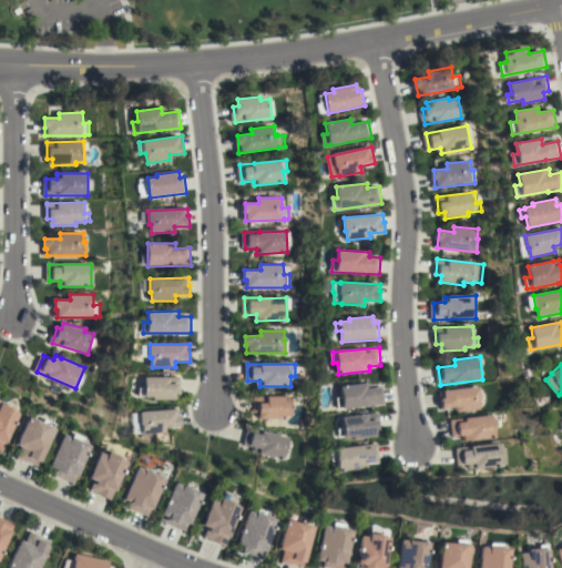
[(183,377),(183,393),(177,393),(177,399),(155,401),(155,397),(146,397),(146,396),(141,396),(141,388),(145,388),(145,377),(183,377)]
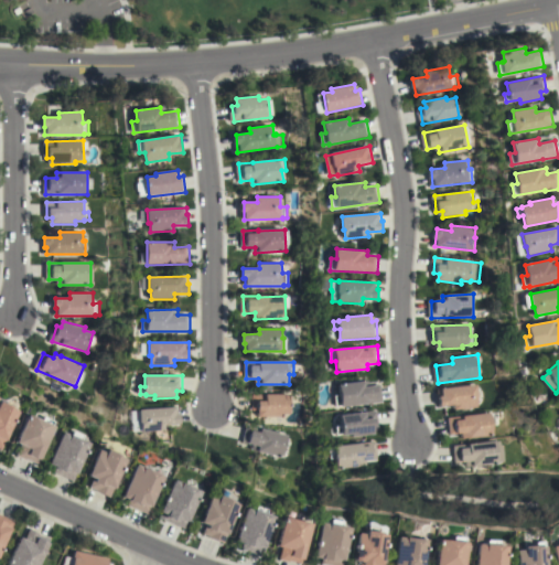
[(372,381),(372,385),(383,384),(385,402),(337,407),(336,395),(341,395),(340,384),(372,381)]
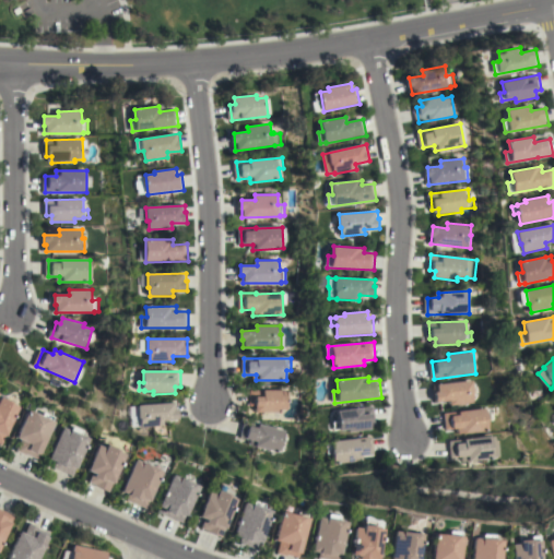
[(452,401),(437,402),(435,385),(474,381),(475,393),(474,394),(475,403),(452,405),(452,401)]
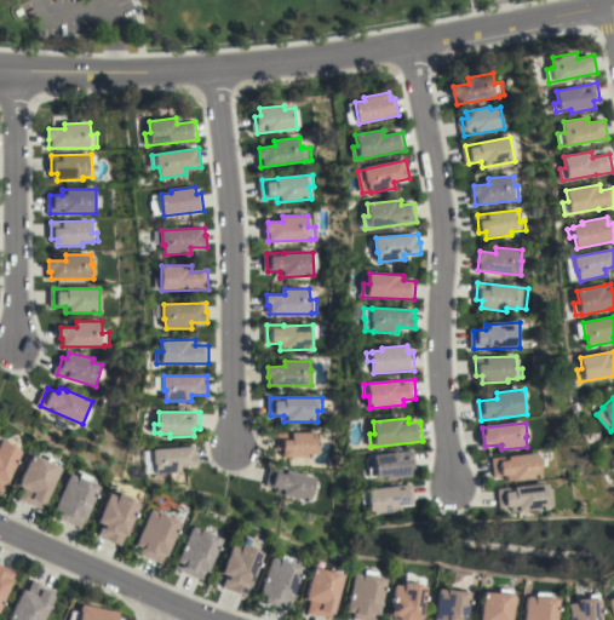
[(321,432),(321,454),(311,454),(311,458),(286,458),(286,451),(280,451),(280,432),(321,432)]
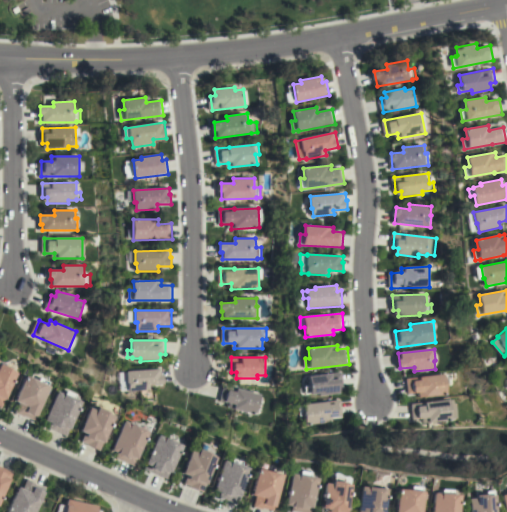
[(4,408),(0,406),(0,366),(1,367),(2,364),(13,369),(13,370),(19,373),(4,408)]
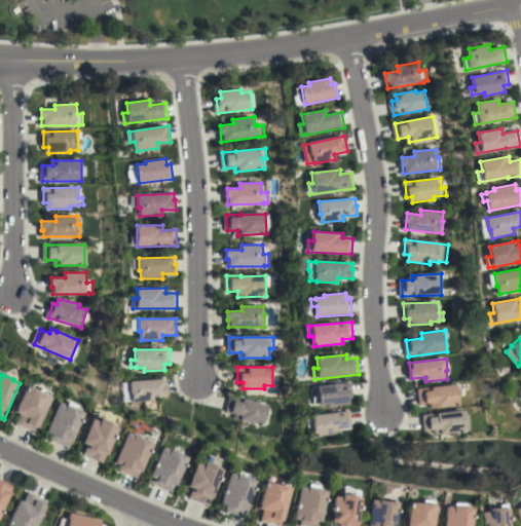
[(168,378),(168,385),(170,385),(170,395),(155,396),(156,401),(135,403),(134,393),(133,393),(132,381),(168,378)]
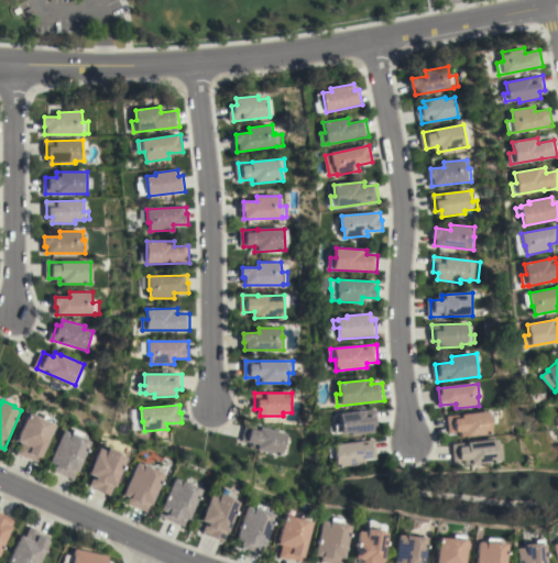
[(379,409),(381,426),(375,426),(375,432),(353,435),(353,432),(345,433),(345,432),(339,433),(338,426),(343,424),(341,414),(379,409)]
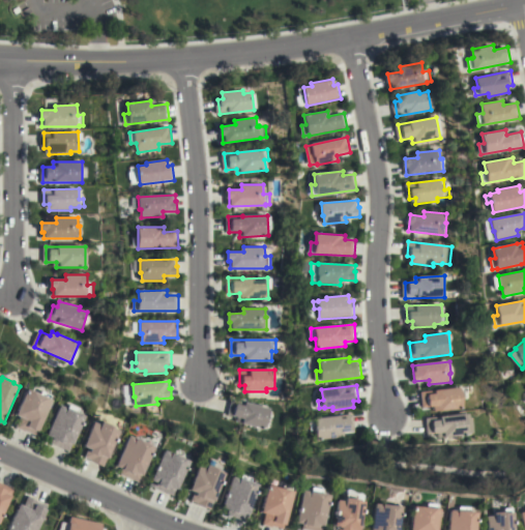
[(467,387),(468,398),(464,399),(465,409),(436,412),(436,407),(425,408),(423,391),(467,387)]
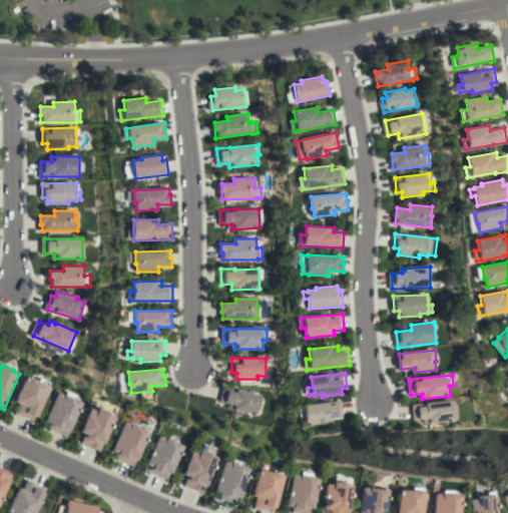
[(37,422),(26,417),(26,418),(17,414),(21,404),(16,402),(27,377),(40,383),(42,379),(51,383),(49,387),(52,388),(37,422)]
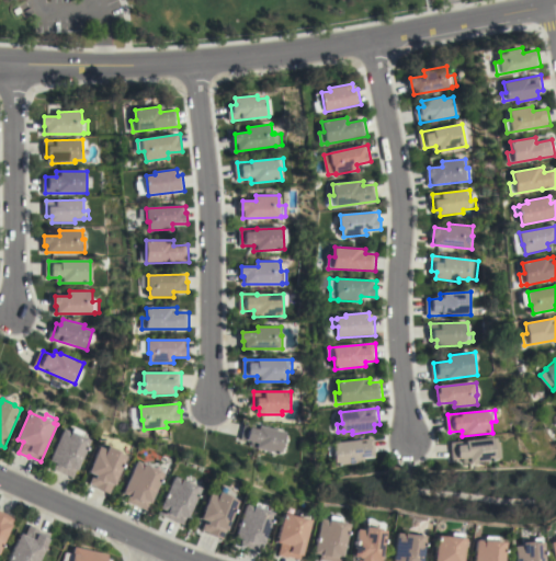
[(288,433),(283,454),(253,447),(254,442),(244,439),(248,423),(288,433)]
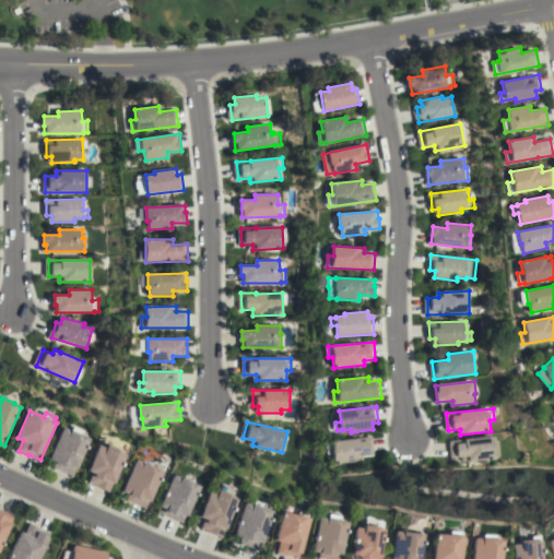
[(75,476),(56,467),(58,462),(51,460),(66,427),(73,431),(75,427),(85,431),(84,436),(92,439),(75,476)]
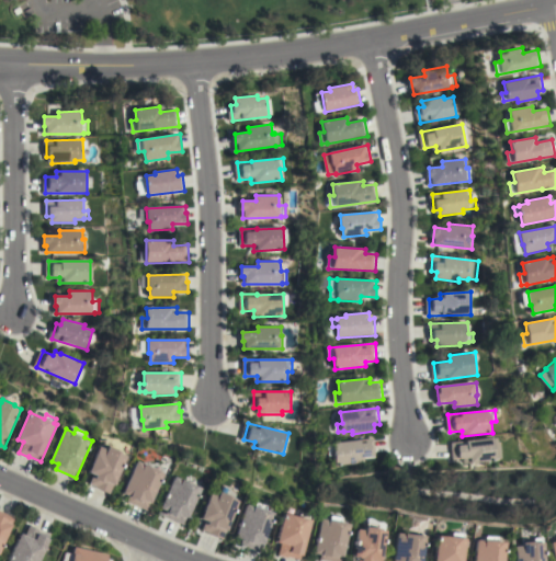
[(500,438),(501,442),(503,442),(506,458),(498,459),(498,460),(467,464),(467,458),(455,460),(454,443),(496,437),(496,438),(500,438)]
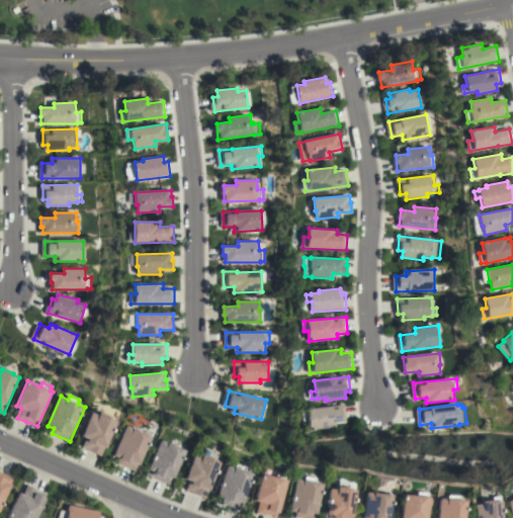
[(347,405),(349,420),(338,422),(339,426),(312,430),(311,420),(306,421),(305,411),(347,405)]
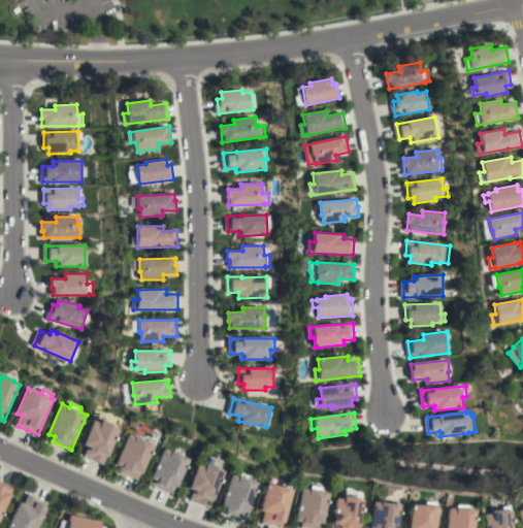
[(106,465),(92,459),(93,458),(87,455),(90,448),(85,444),(96,420),(102,423),(104,420),(116,425),(115,427),(122,430),(106,465)]
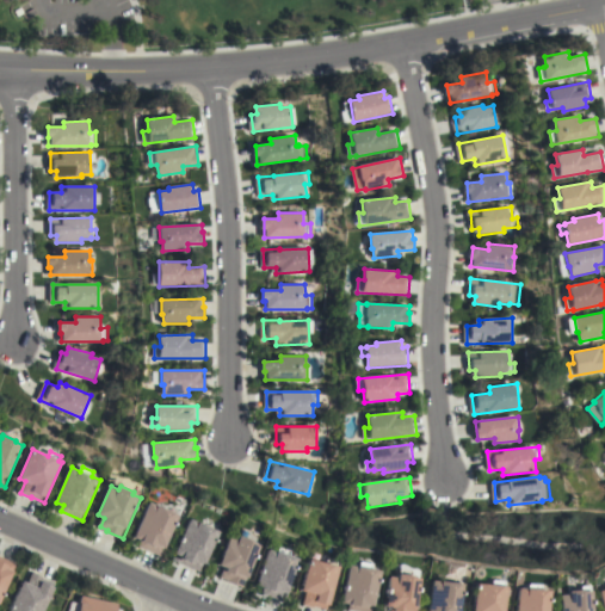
[(162,556),(141,545),(143,541),(135,537),(150,503),(180,516),(162,556)]
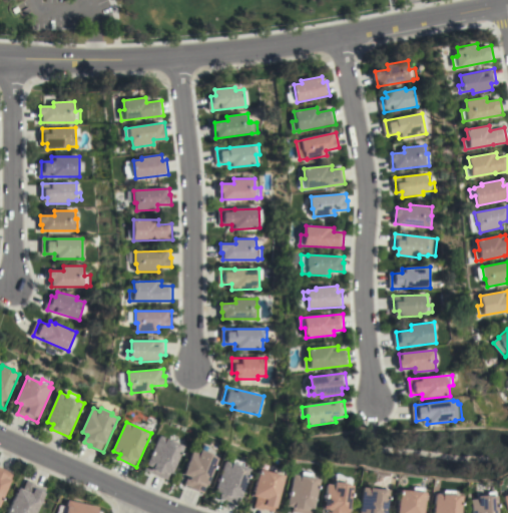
[(160,436),(185,447),(170,480),(153,473),(153,474),(145,471),(147,468),(153,470),(154,468),(148,465),(160,436)]
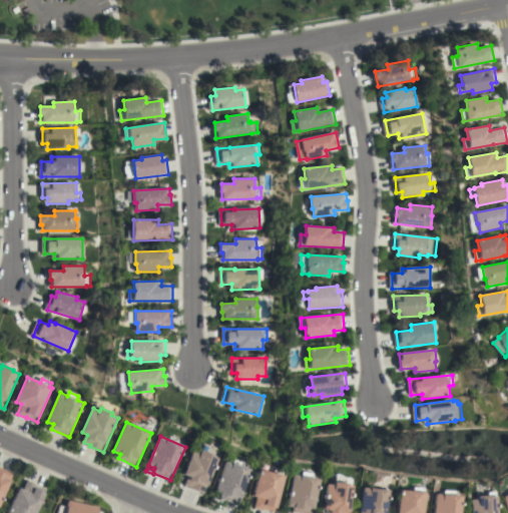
[(205,493),(192,488),(192,487),(186,485),(189,477),(184,475),(193,450),(200,453),(201,450),(212,454),(212,456),(218,458),(205,493)]
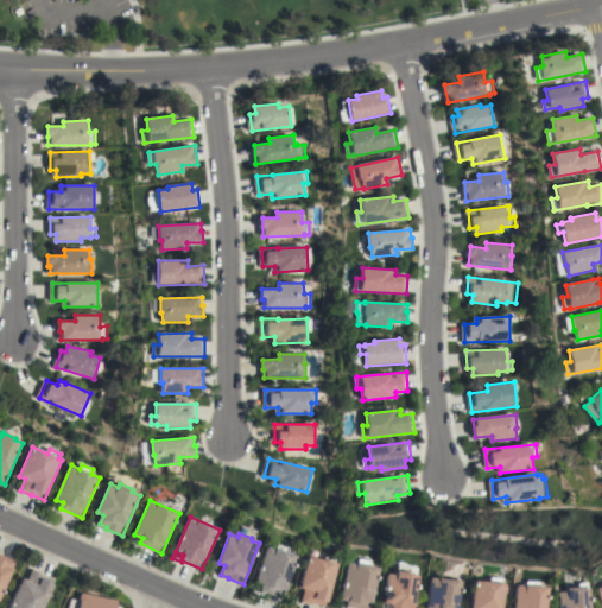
[(277,549),(278,545),(290,549),(289,553),(298,556),(284,597),(261,590),(264,584),(257,582),(267,546),(277,549)]
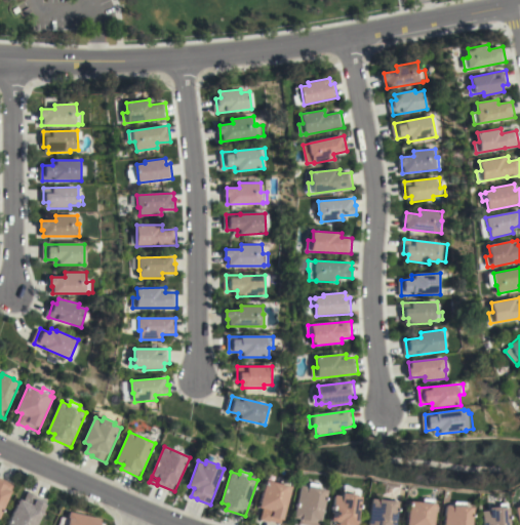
[(0,477),(15,484),(1,519),(0,518),(0,477)]
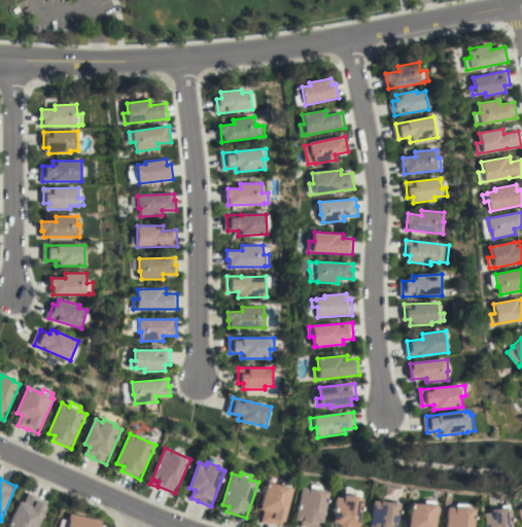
[(267,483),(293,489),(284,526),(273,523),(272,524),(263,522),(266,512),(259,510),(267,483)]
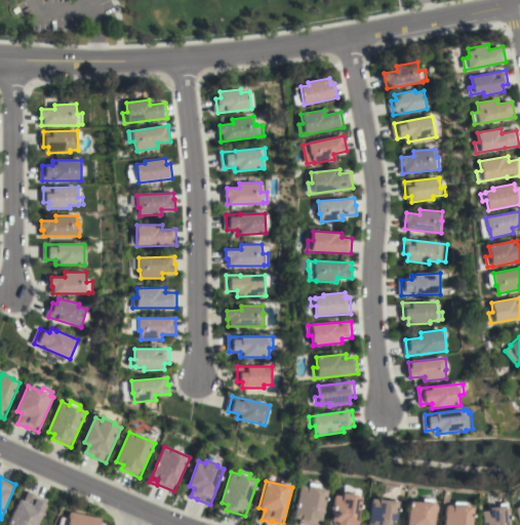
[(301,485),(309,487),(310,483),(320,485),(319,489),(327,491),(321,524),(306,524),(301,524),(302,519),(294,518),(301,485)]
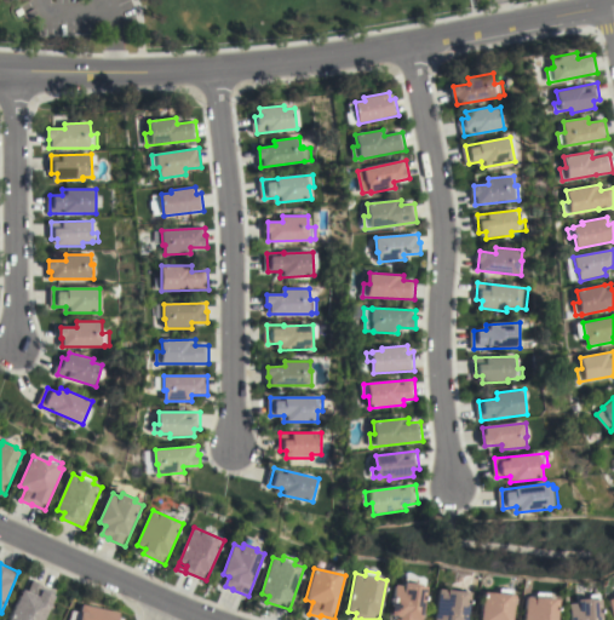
[(423,619),(397,619),(399,616),(392,616),(396,585),(405,586),(405,583),(406,583),(407,577),(419,579),(418,586),(428,587),(423,619)]
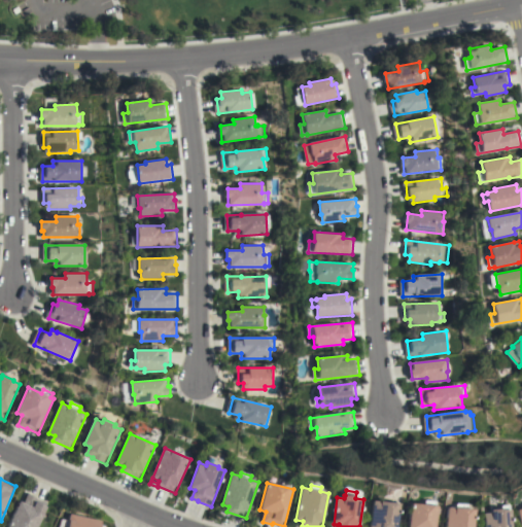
[(9,526),(21,501),(26,504),(30,493),(39,497),(39,498),(50,503),(39,526),(9,526)]
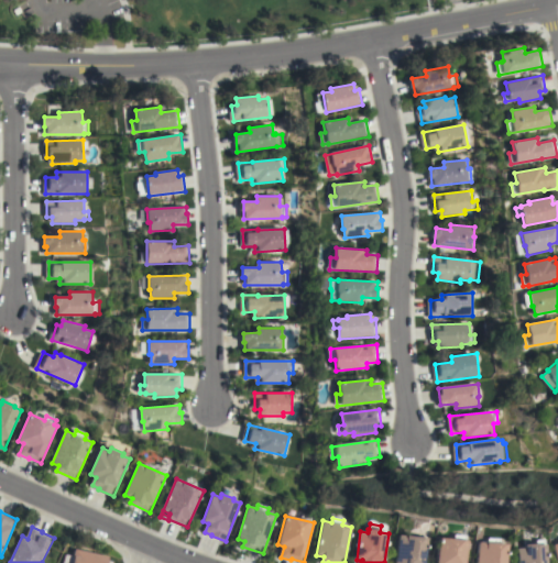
[(425,562),(396,562),(400,534),(428,538),(425,562)]
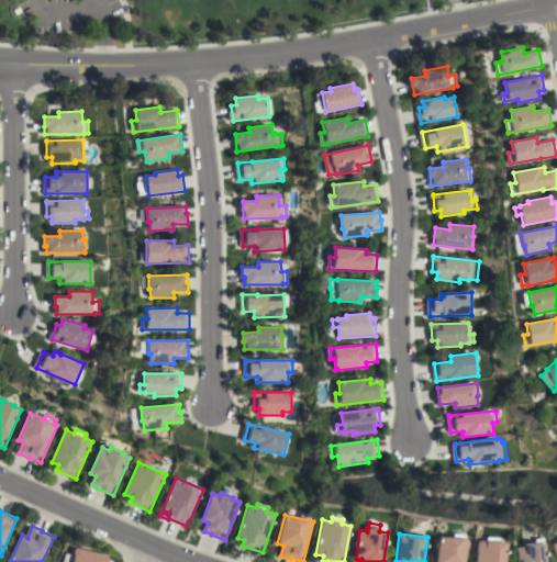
[(436,561),(438,538),(454,539),(454,534),(466,535),(465,540),(467,540),(464,561),(436,561)]
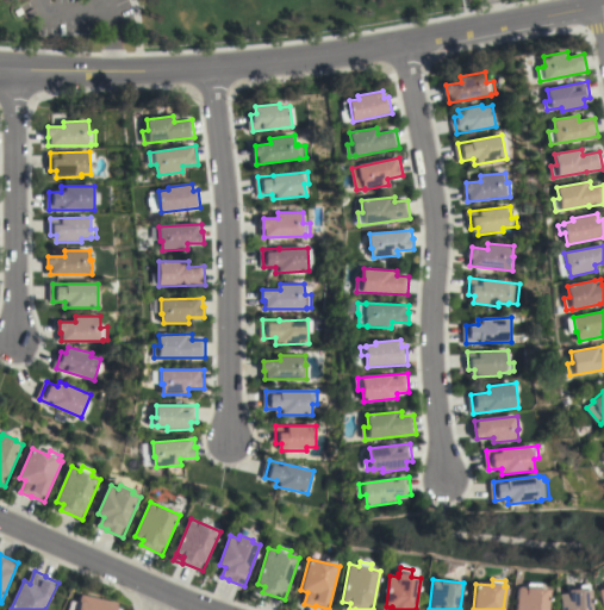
[(548,609),(516,609),(518,587),(528,589),(528,583),(541,584),(541,590),(550,590),(548,609)]
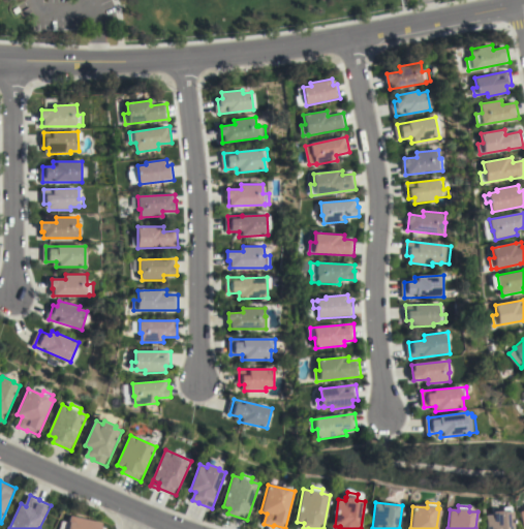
[(487,528),(486,516),(493,515),(493,511),(503,510),(503,507),(512,507),(512,511),(513,511),(514,528),(487,528)]
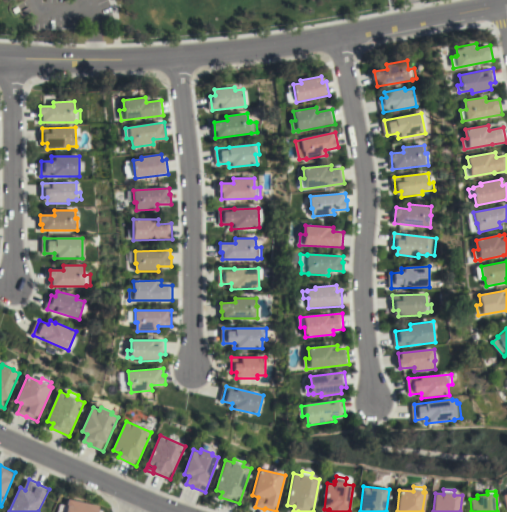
[(100,506),(98,511),(58,511),(60,504),(67,506),(68,499),(100,506)]
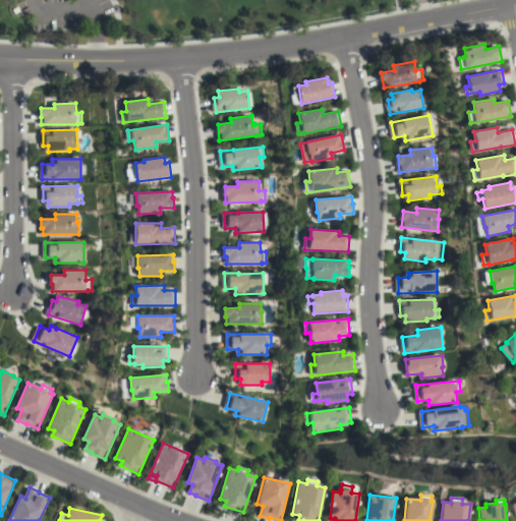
All buildings are outlined.
